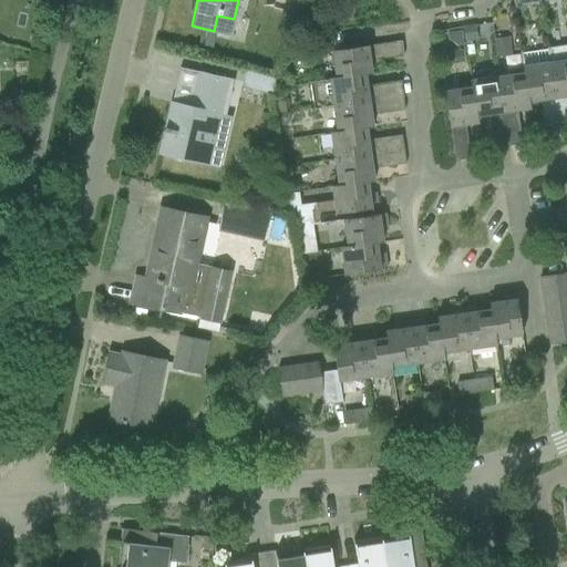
[(474,27),(466,28),(463,29),(465,43),(476,41),(474,27)]
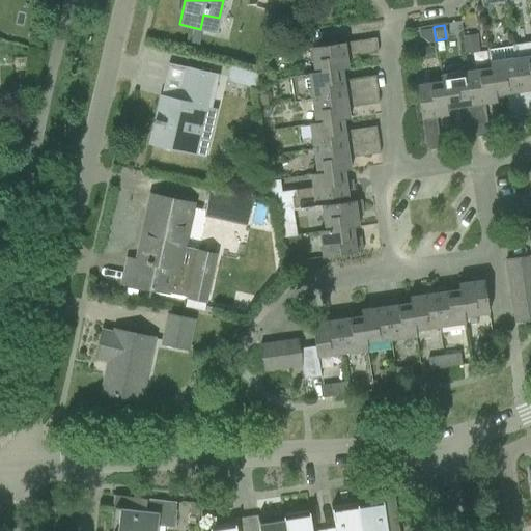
[(201,33),(193,31),(190,45),(198,47),(201,33)]
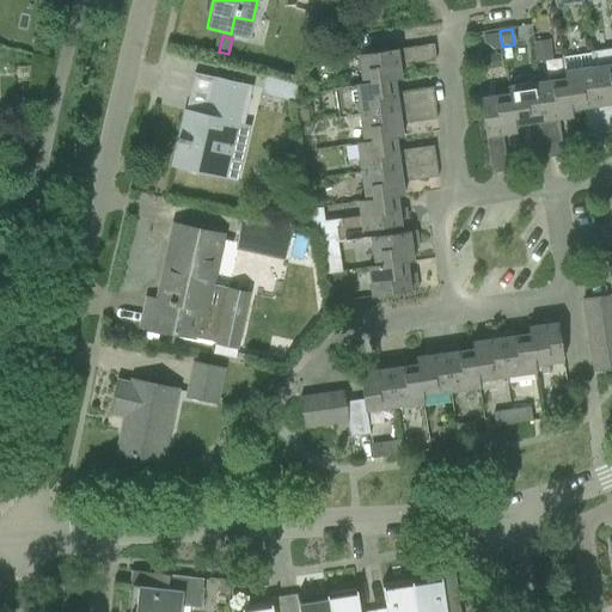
[(545,38),(536,41),(531,41),(534,66),(550,63),(545,38)]
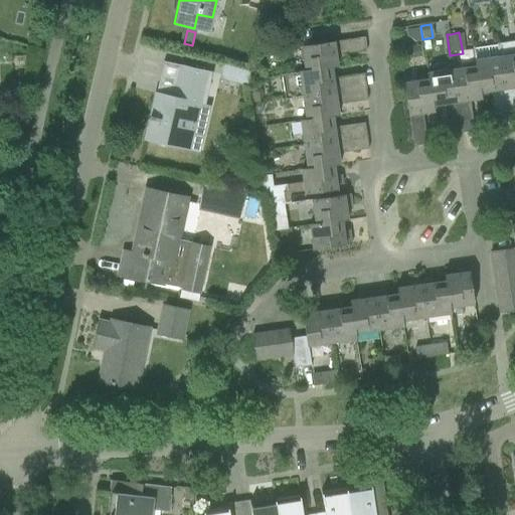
[(301,46),(304,70),(304,71),(330,68),(336,67),(335,55),(365,51),(363,37),(301,46)]
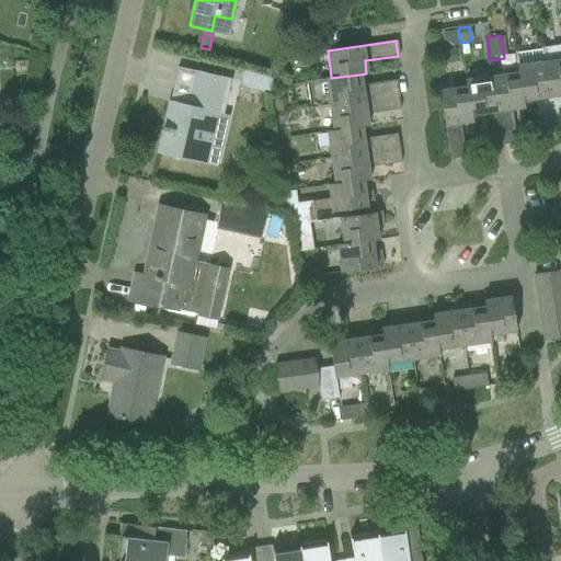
[(466,59),(484,56),(482,44),(464,47),(466,59)]
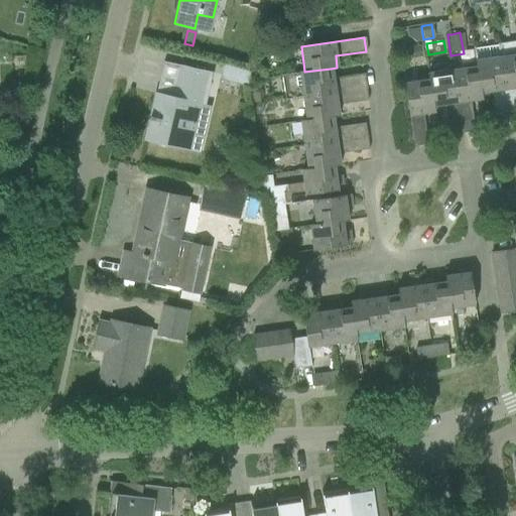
[(515,41),(497,44),(509,120),(515,119),(515,41)]
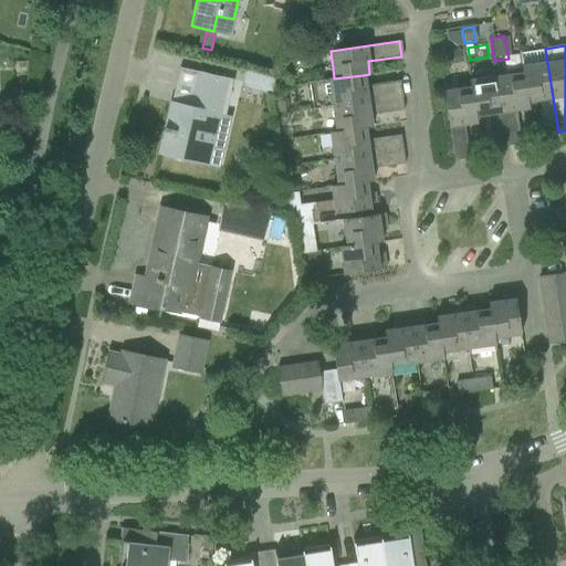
[(519,54),(520,67),(521,73),(521,75),(525,103),(527,102),(538,101),(543,134),(558,132),(545,49),(544,49),(544,51),(519,54)]
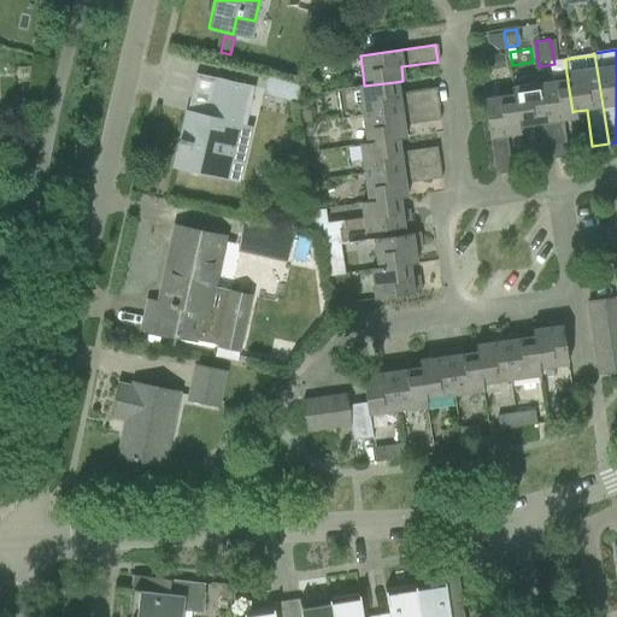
[(501,54),(487,57),(489,71),(504,68),(501,54)]
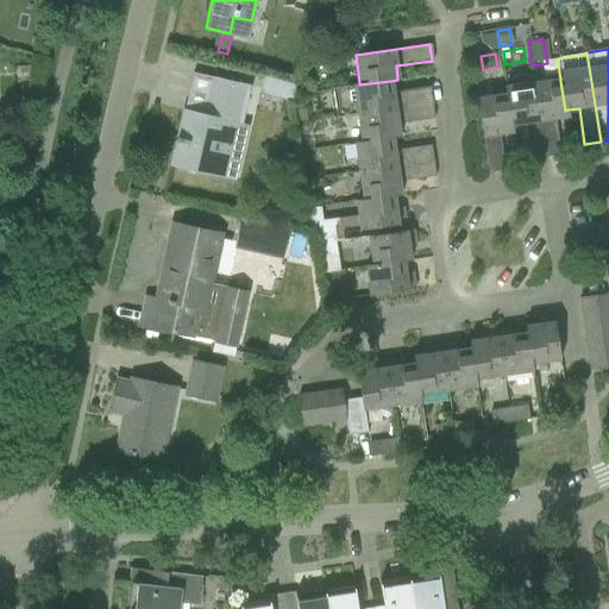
[(250,87),(193,74),(170,167),(233,181),(238,164),(219,159),(228,124),(242,126),(250,87)]
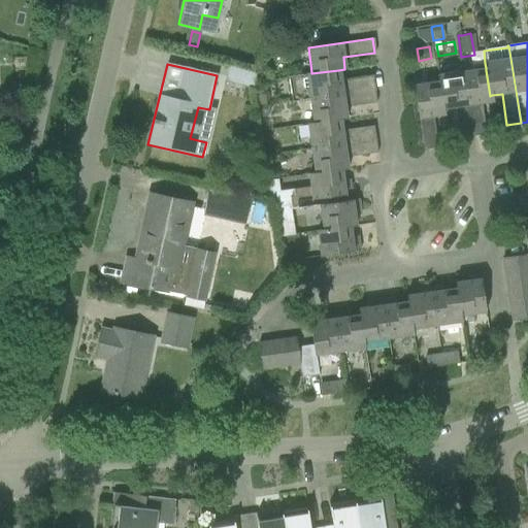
[(256,72),(228,66),(225,81),(253,88),(256,72)]
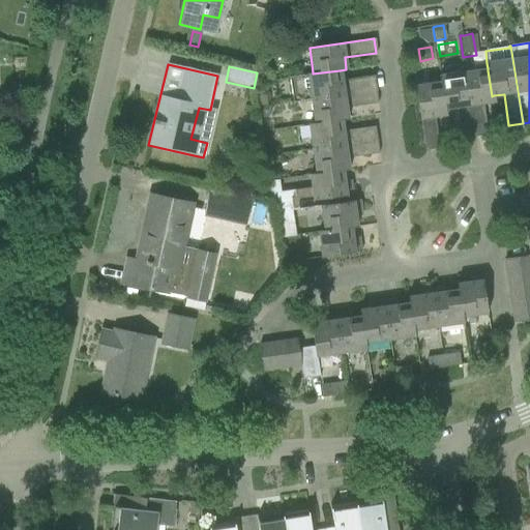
[(488,68),(464,72),(473,137),(487,135),(482,104),(494,101),(494,95),(492,96),(488,70),(488,68)]
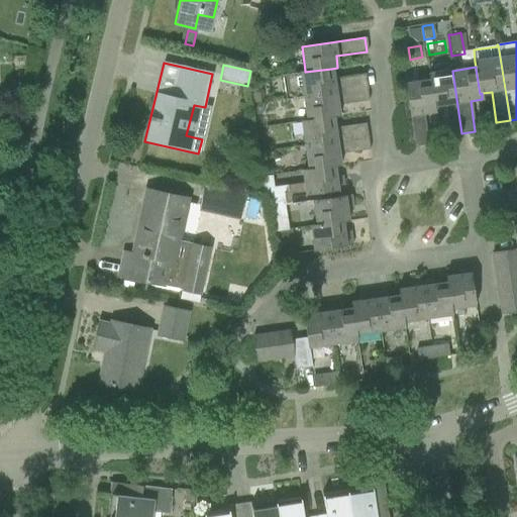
[(298,72),(298,73),(281,76),(285,100),(302,97),(366,88),(364,75),(333,79),(331,69),(305,72),(305,71),(298,72)]
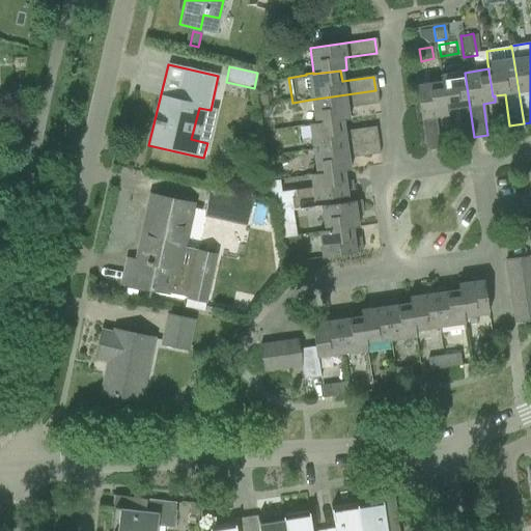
[(440,76),(440,82),(441,82),(445,109),(446,109),(456,108),(460,139),(474,137),(465,73),(440,76)]
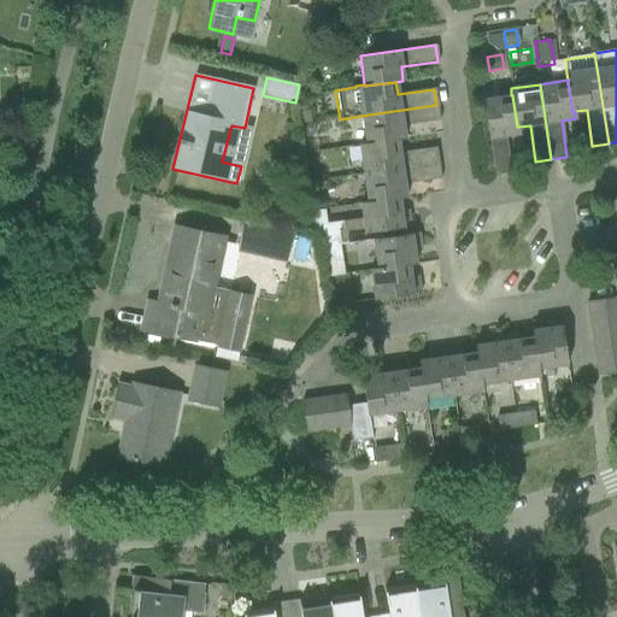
[(512,95),(511,95),(483,100),(494,175),(511,172),(505,136),(519,134),(518,127),(517,127),(512,95)]
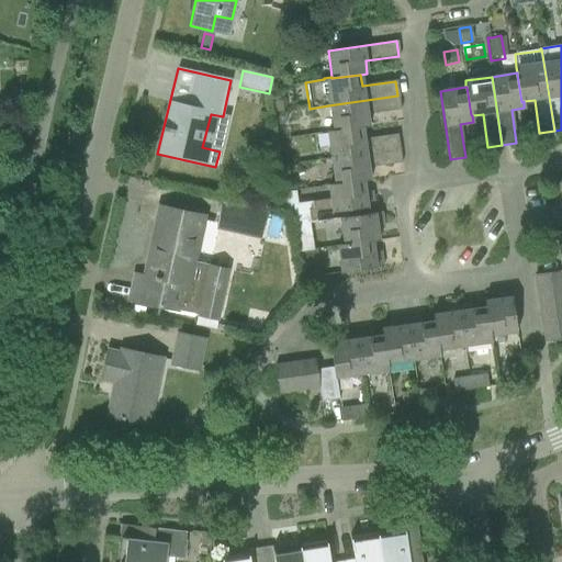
[(328,105),(332,130),(332,132),(361,127),(362,127),(368,127),(367,114),(400,110),(397,96),(328,105)]
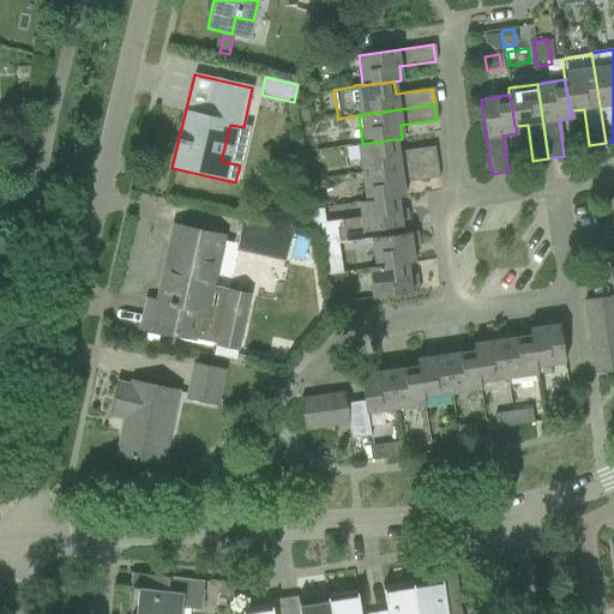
[(355,143),(359,173),(435,162),(433,146),(397,152),(396,139),(395,139),(362,144),(362,142),(355,143)]
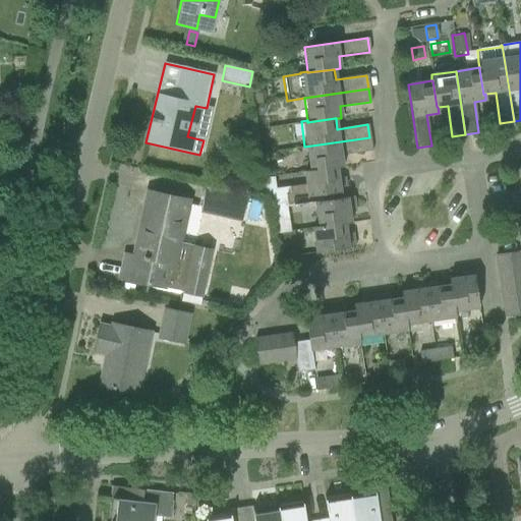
[(304,147),(308,170),(308,172),(337,168),(342,167),(341,156),(371,151),(369,137),(304,147)]
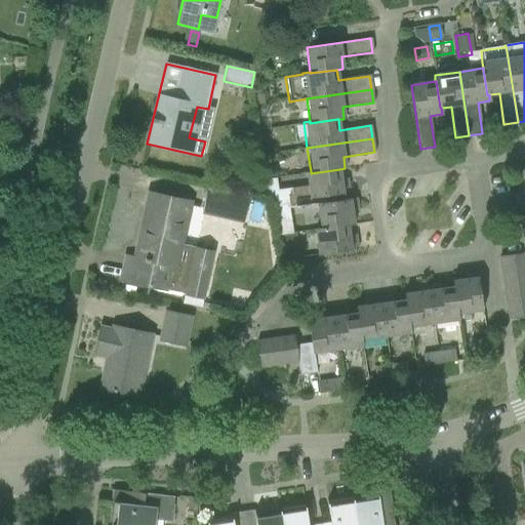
[(264,168),(265,178),(275,176),(274,167),(264,168)]
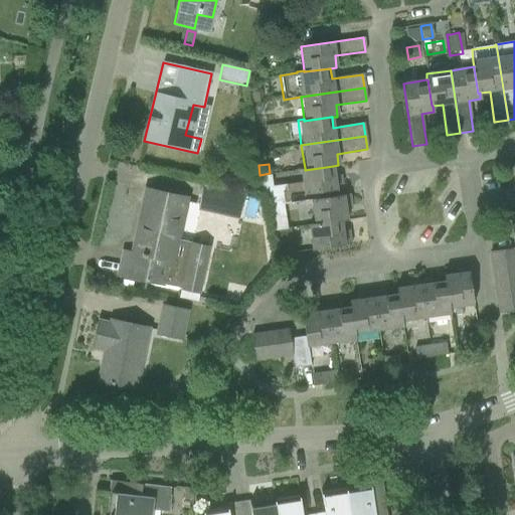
[(270,173),(260,175),(263,191),(266,202),(277,201),(282,200),(283,202),(289,201),(289,197),(342,189),(340,178),(334,179),(333,166),(305,170),(305,168),(299,169),(301,183),(280,186),(272,186),(270,173)]
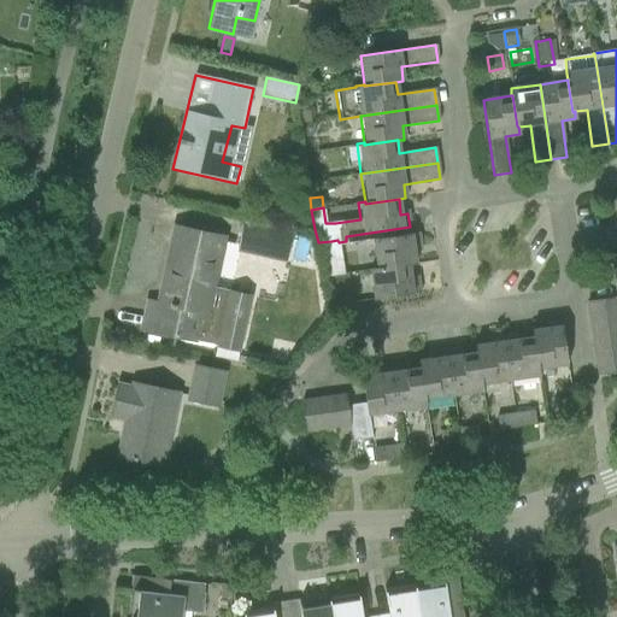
[(140,330),(164,335),(195,342),(195,341),(216,346),(213,358),(247,365),(248,359),(238,357),(250,298),(229,293),(238,251),(285,262),(291,234),(244,224),(239,246),(223,242),(223,238),(174,227),(157,303),(146,301),(140,330)]
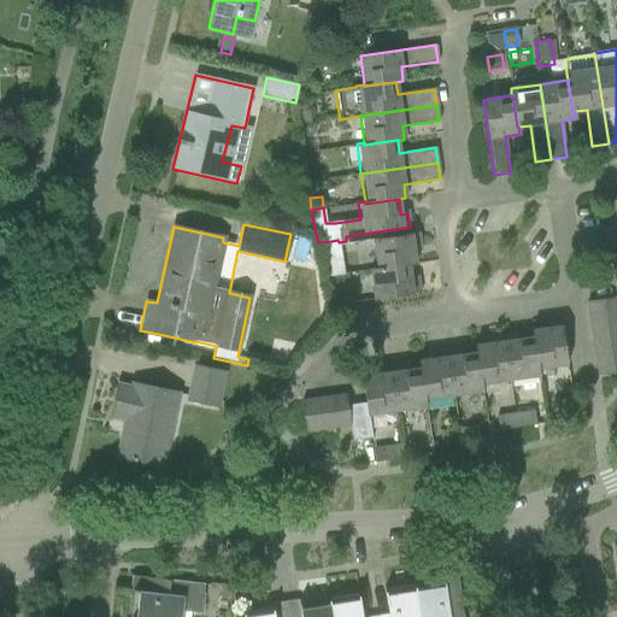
[(371,240),(376,266),(376,268),(407,263),(409,265),(415,264),(413,247),(419,246),(418,233),(371,240)]
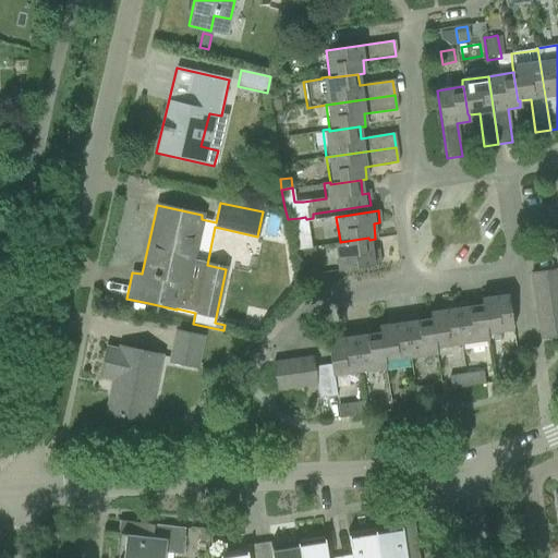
[(300,218),(288,219),(289,230),(291,252),(299,251),(299,249),(304,247),(300,218)]
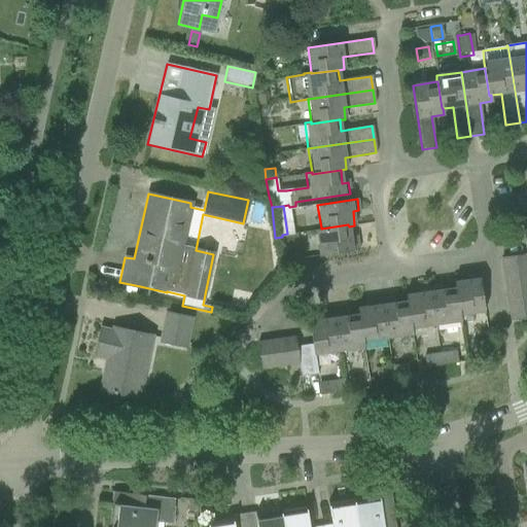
[(315,229),(316,236),(319,255),(358,250),(356,239),(350,240),(349,226),(348,224),(321,229),(321,227),(315,229)]
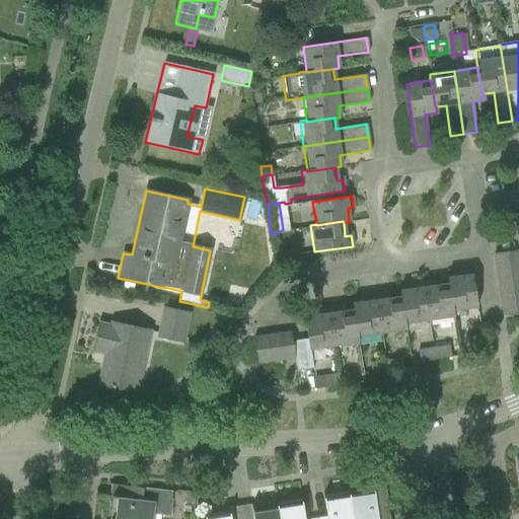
[(292,229),(283,230),(278,231),(278,233),(281,256),(295,254),(292,229)]
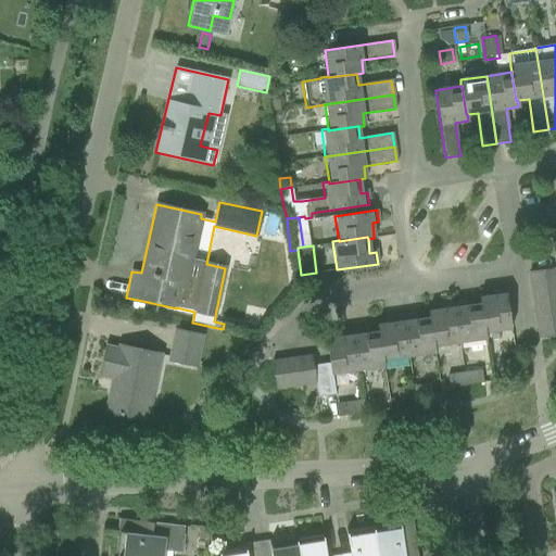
[(529,272),(530,286),(555,281),(555,272),(555,273),(554,268),(529,272)]
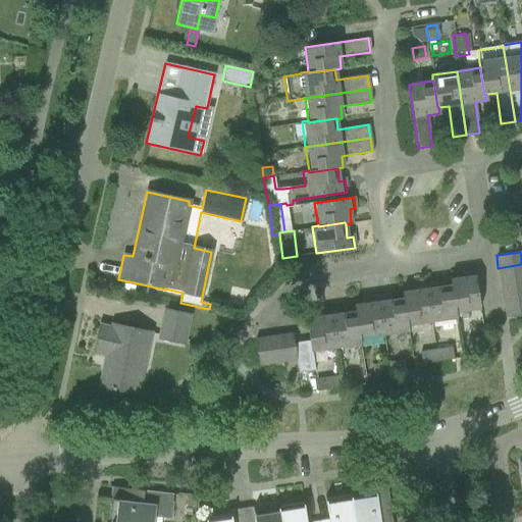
[(521,264),(498,268),(500,280),(521,276),(521,264)]
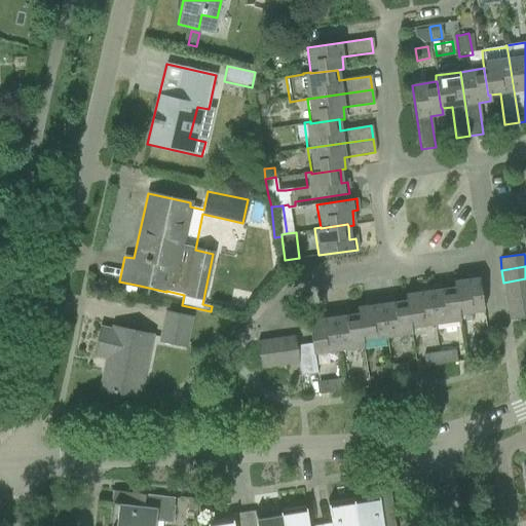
[(452,282),(453,288),(454,288),(458,314),(483,310),(478,271),(465,273),(466,279),(452,282)]
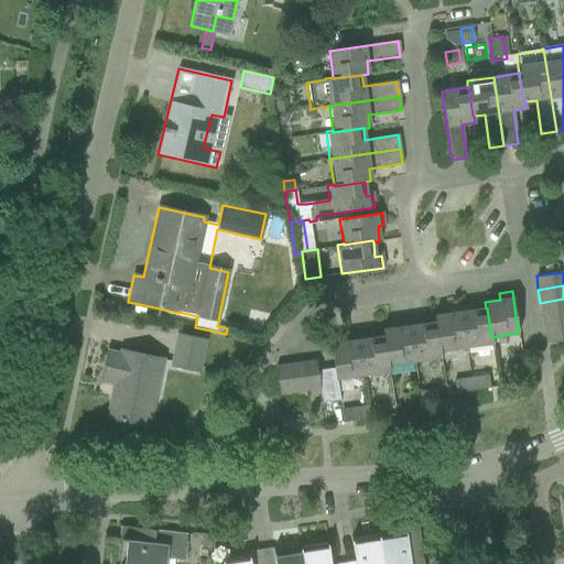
[(563,299),(540,303),(542,316),(563,313),(563,299)]
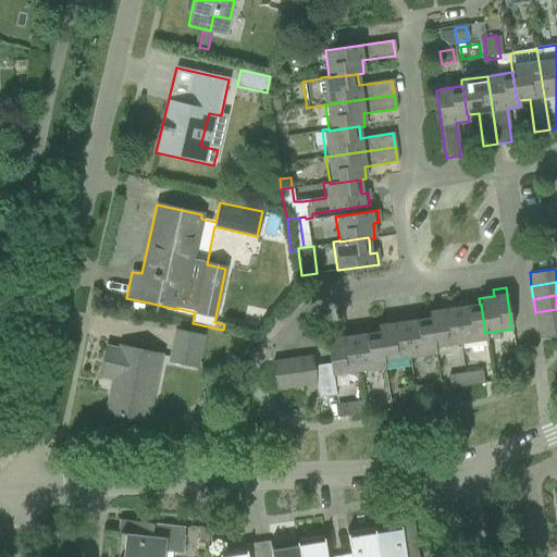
[(466,300),(454,301),(460,343),(486,339),(485,333),(481,305),(480,305),(467,307),(466,300)]
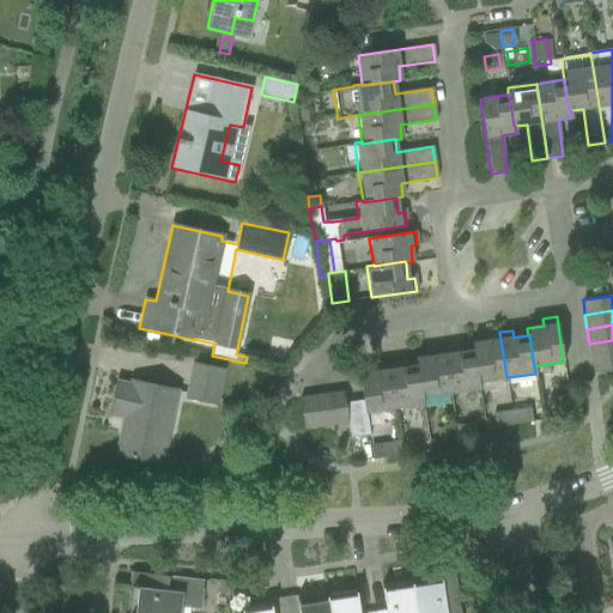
[(471,344),(472,351),(473,351),(478,382),(478,381),(507,377),(499,332),(486,334),(487,341),(471,344)]
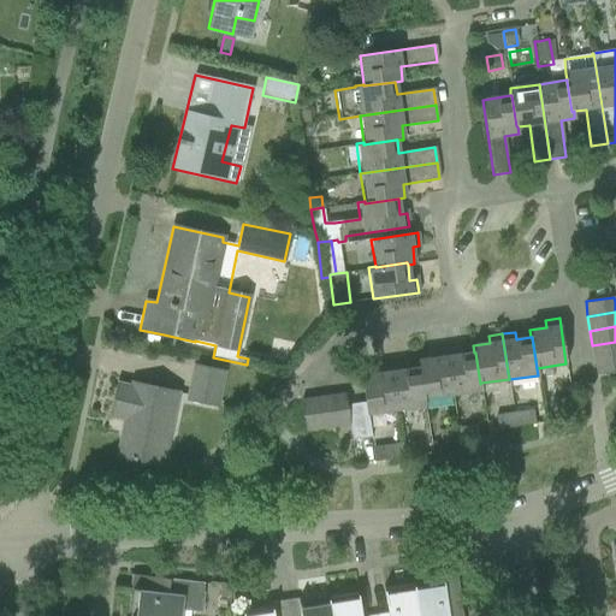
[(615,342),(592,345),(594,360),(615,356),(615,342)]
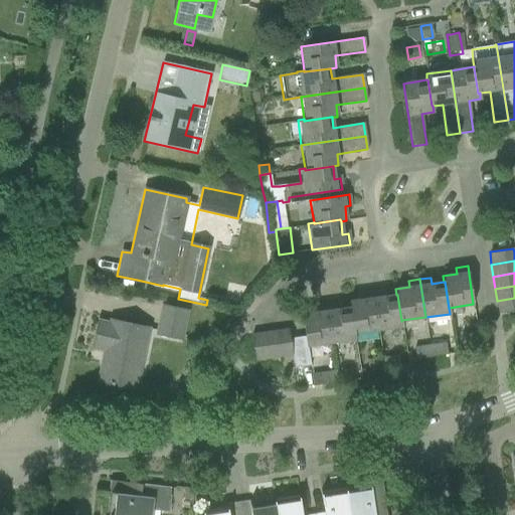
[(383,291),(372,292),(378,330),(402,326),(401,320),(401,321),(397,295),(396,295),(384,296),(383,291)]
